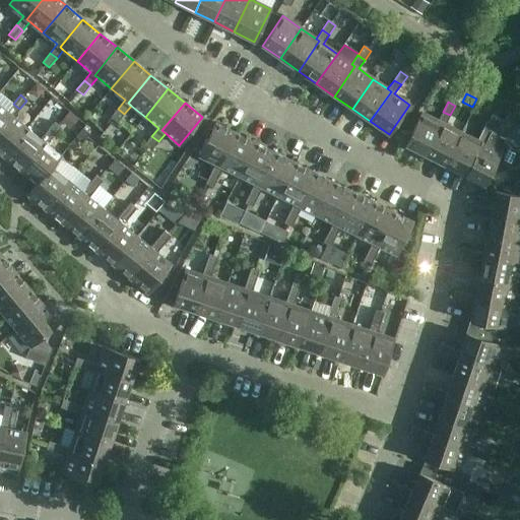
[(13,104),(6,112),(9,115),(0,125),(0,153),(4,156),(26,128),(13,117),(19,109),(13,104)]
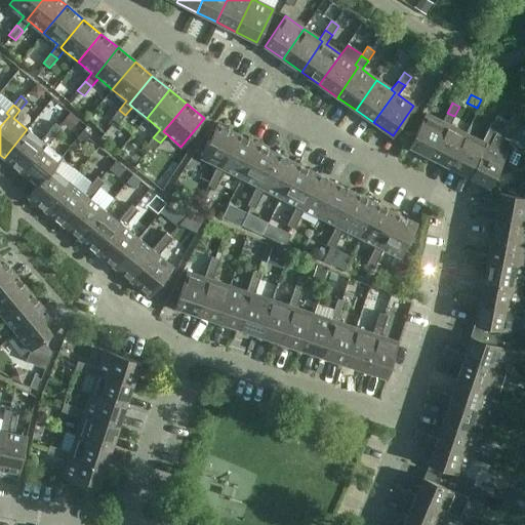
[(0,126),(9,116),(6,113),(0,107),(0,126)]
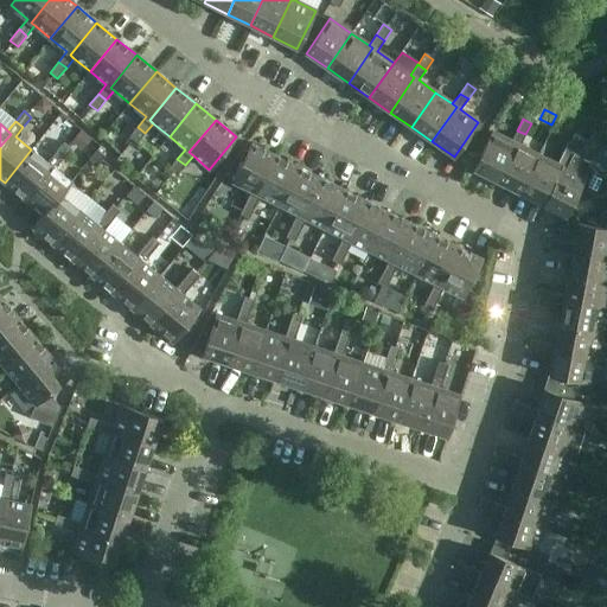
[(138,127),(129,136),(136,144),(145,133),(138,127)]
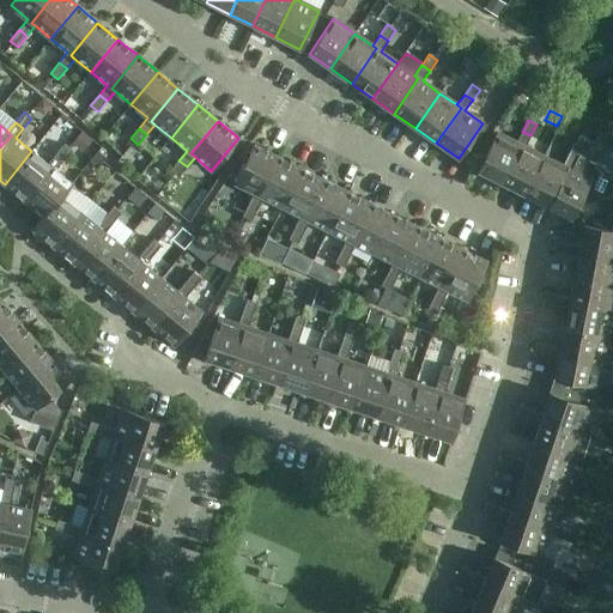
[(522,132),(516,143),(521,145),(502,183),(525,195),(544,157),(525,147),(530,135),(522,132)]
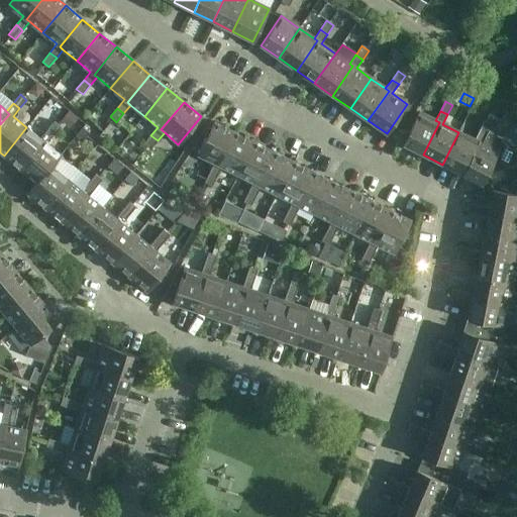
[(435,120),(419,112),(403,144),(423,154),(439,122),(435,120)]
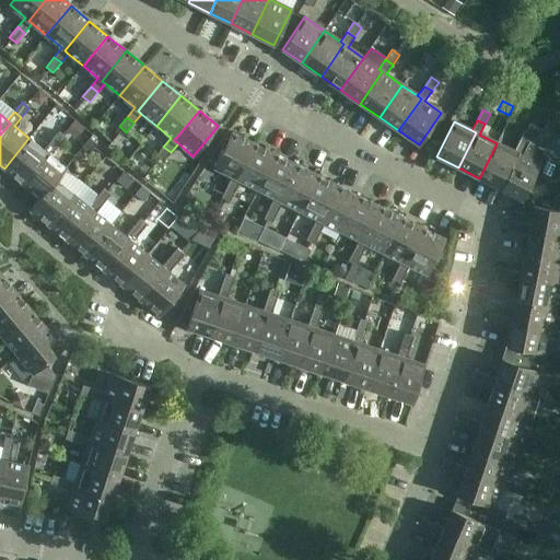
[(533,135),(536,137),(540,129),(529,124),(526,131),(524,130),(518,141),(527,146),(533,135)]
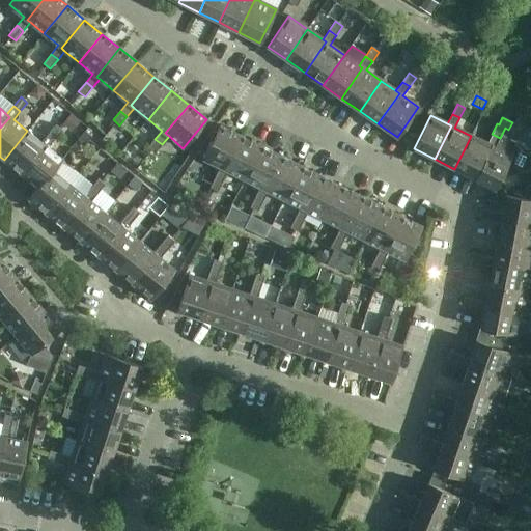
[(55,139),(62,131),(55,126),(49,134),(55,139)]
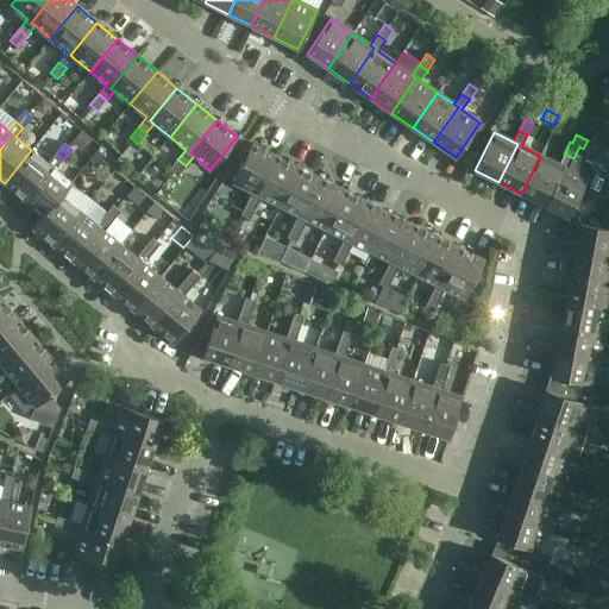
[(255,208),(261,196),(257,195),(276,156),(252,144),(233,182),(252,192),(246,203),(255,208)]
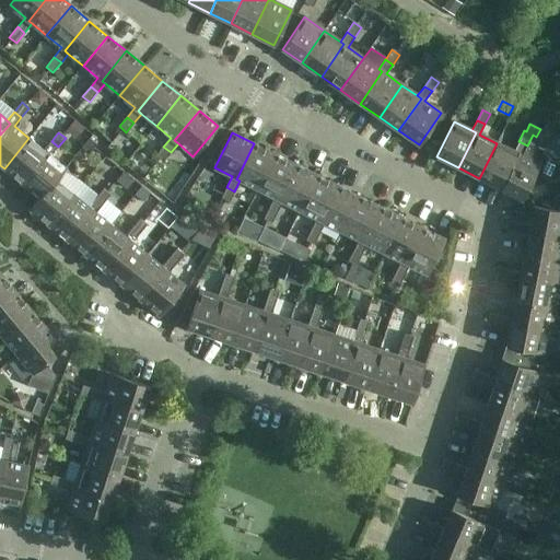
[(540,139),(536,137),(533,135),(527,146),(518,141),(513,151),(517,153),(500,188),(522,199),(528,188),(531,189),(559,177),(559,163),(555,156),(545,151),(537,147),(540,139)]
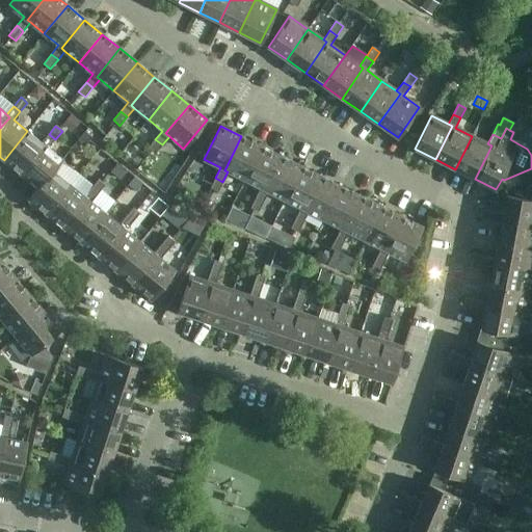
[(4,160),(21,175),(45,145),(42,142),(27,131),(4,160)]
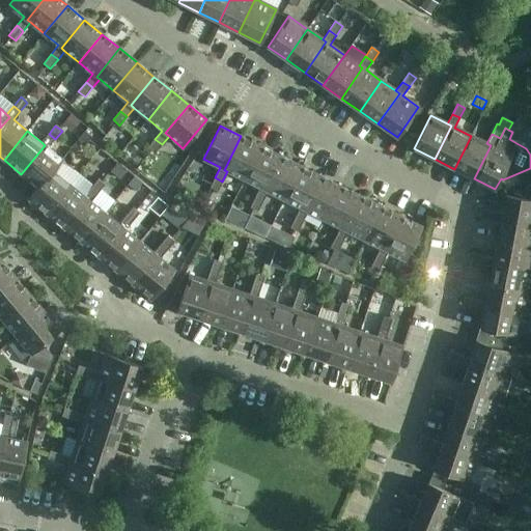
[(78,140),(84,145),(91,137),(85,131),(78,140)]
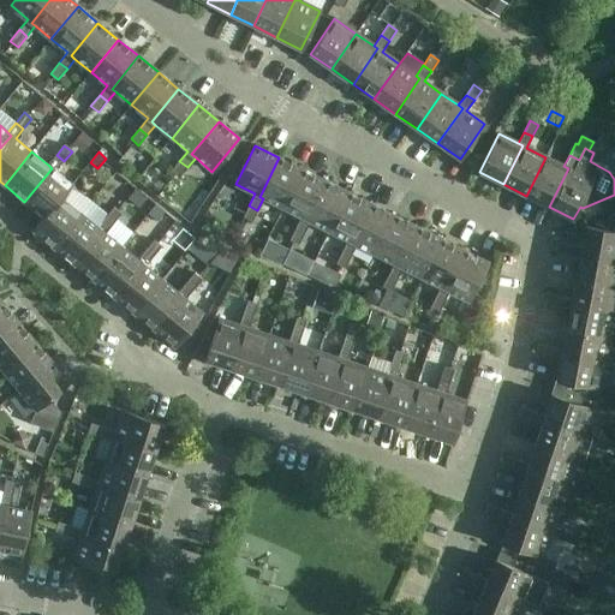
[(24,202),(43,218),(45,218),(61,197),(61,198),(72,185),(55,172),(64,161),(57,155),(48,165),(52,168),(24,202)]
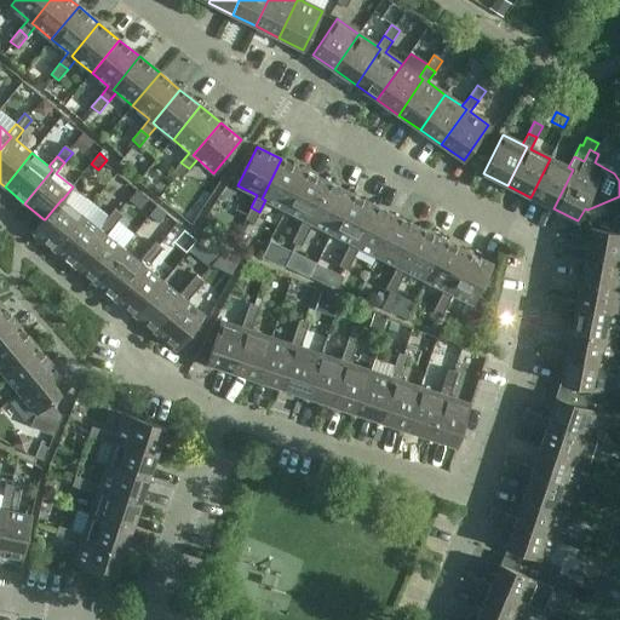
[(304,171),(281,159),(262,199),(265,200),(285,210),(304,171)]
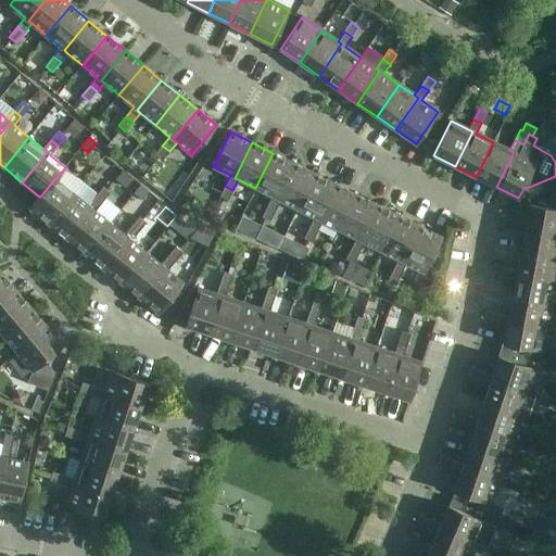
[(476,177),(496,187),(514,152),(509,150),(493,142),(476,177)]
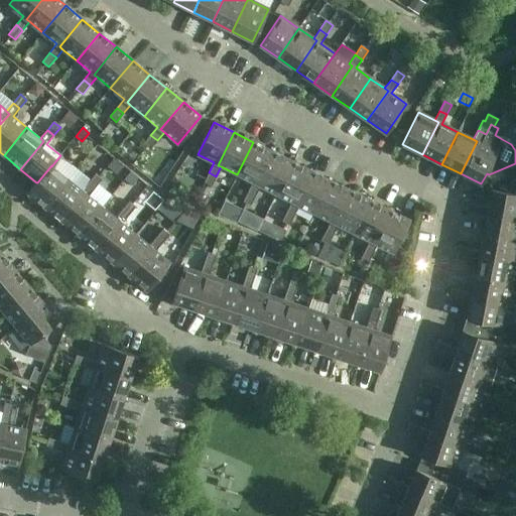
[(143,144),(150,149),(157,140),(150,135),(143,144)]
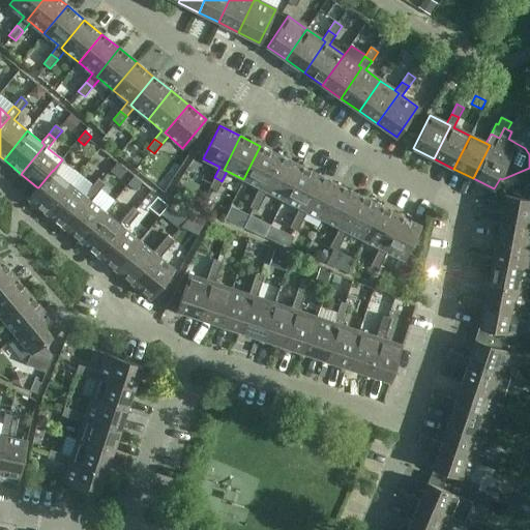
[(281,156),(260,146),(243,179),(259,187),(254,197),(262,201),(267,192),(263,189),(281,156)]
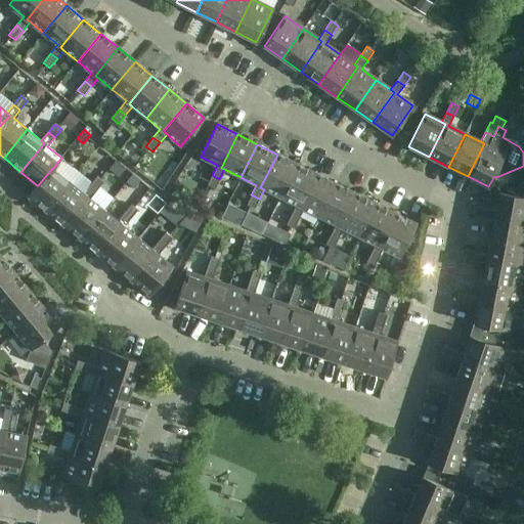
[(297,164),(277,155),(260,187),(264,189),(280,198),(297,164)]
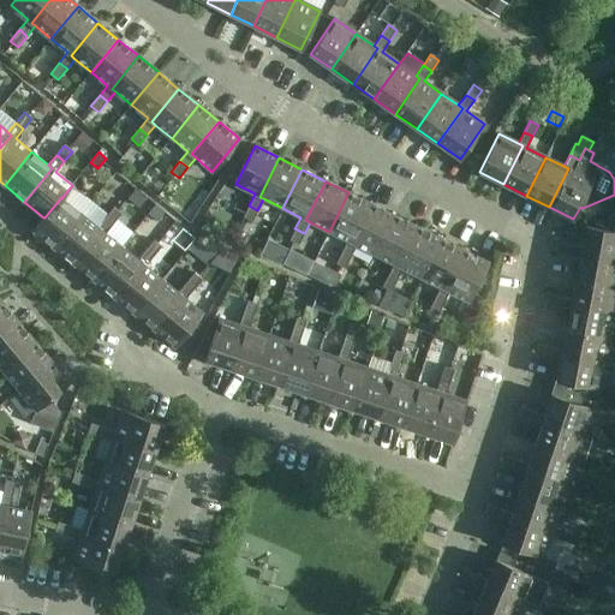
[(127,198),(139,208),(147,199),(135,190),(127,198)]
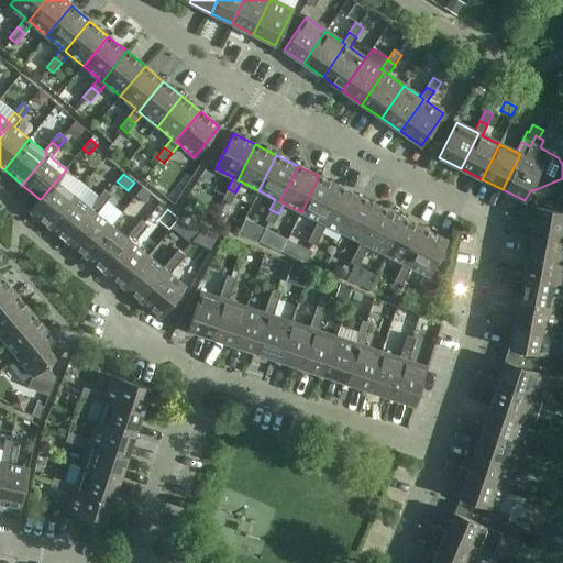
[(340,187),(319,176),(301,212),(318,220),(312,231),(321,234),(327,224),(322,222),(340,187)]
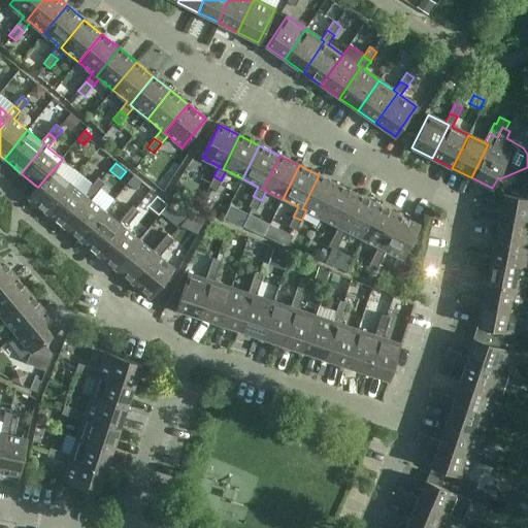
[(70,184),(53,170),(53,169),(38,187),(37,187),(28,198),(46,212),(70,184)]
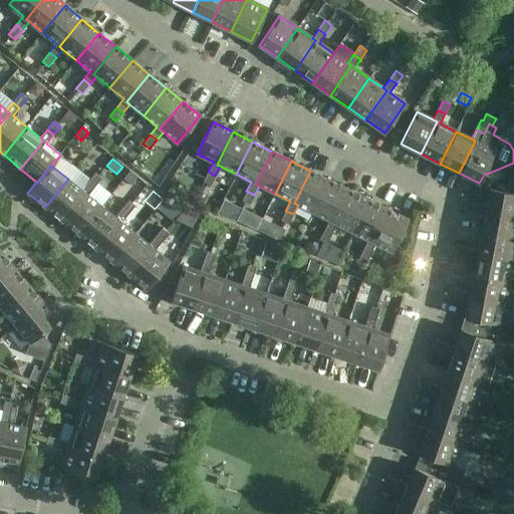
[(329,181),(310,171),(294,203),(298,205),(313,213),(329,181)]
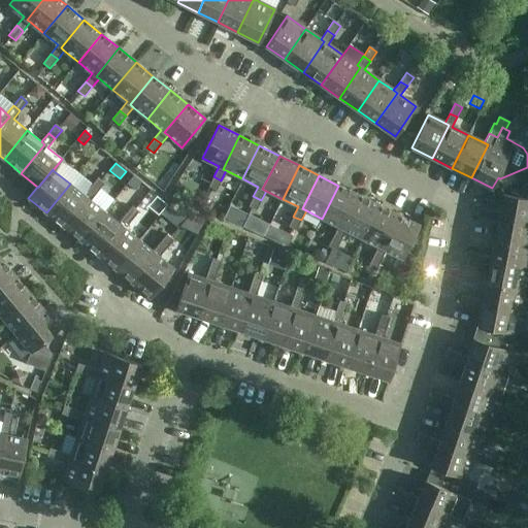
[(217,191),(221,180),(213,176),(208,187),(217,191)]
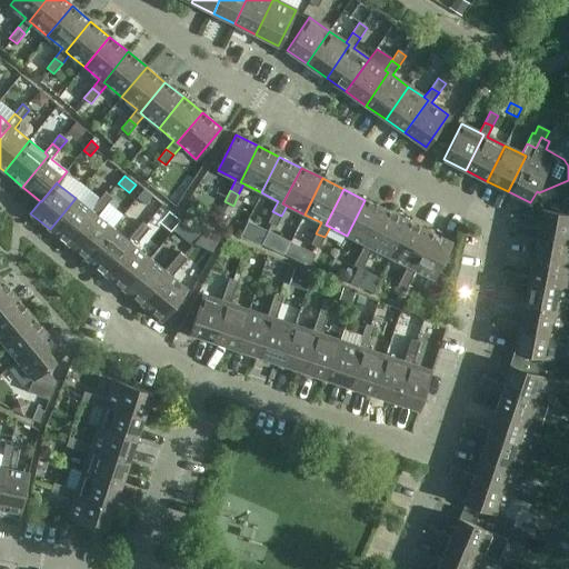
[(105,207),(112,198),(105,192),(98,201),(105,207)]
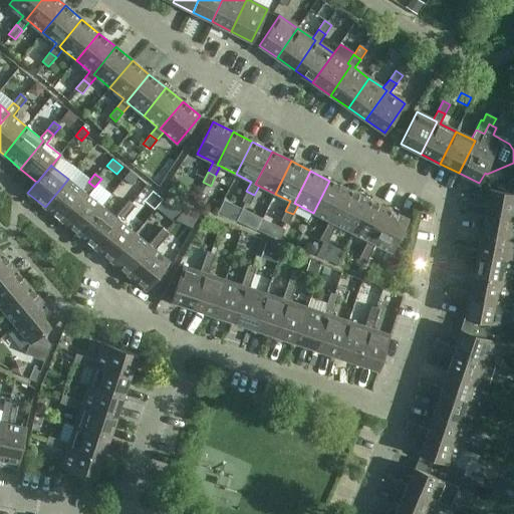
[(45,207),(61,221),(84,193),(81,190),(68,179),(45,207)]
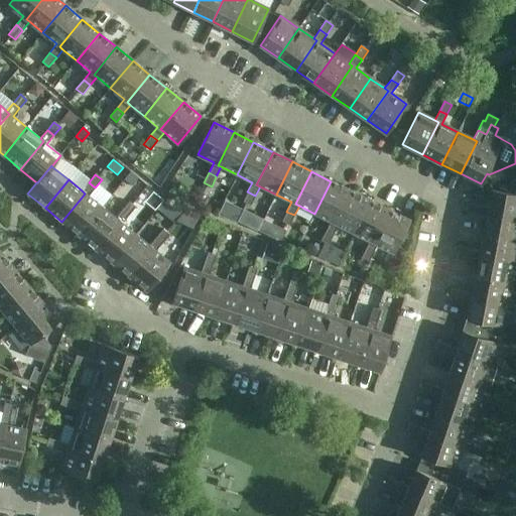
[(478,206),(476,214),(487,216),(488,212),(515,217),(515,179),(511,181),(509,192),(492,189),(488,208),(478,206)]
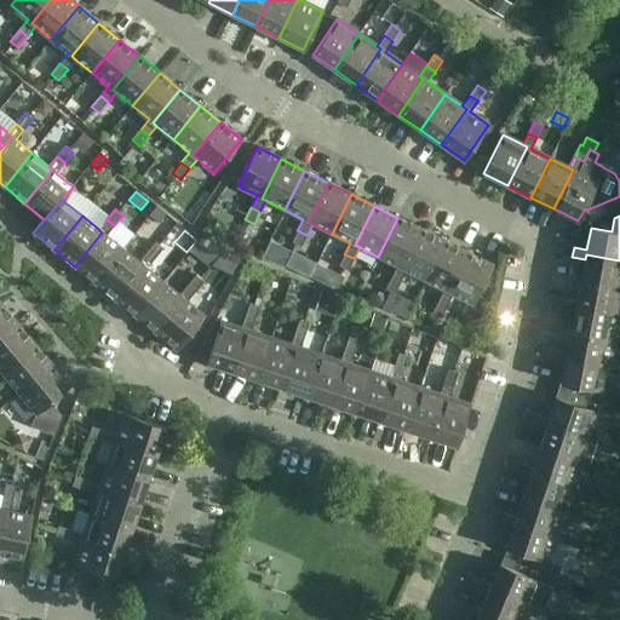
[(422,229),(397,218),(378,257),(397,267),(391,277),(400,282),(406,270),(402,269),(422,229)]
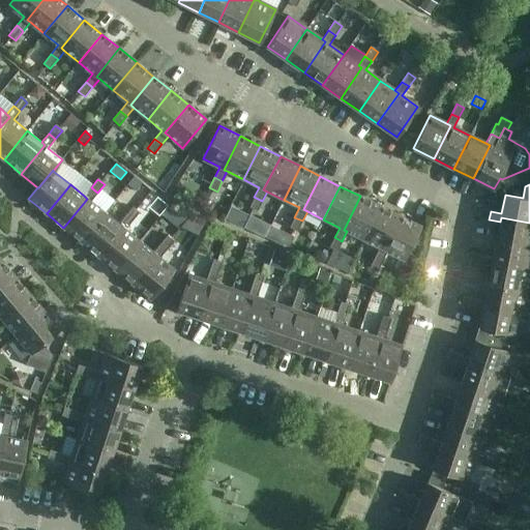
[(91,187),(84,196),(87,199),(63,228),(81,242),(105,212),(91,201),(97,193),(91,187)]
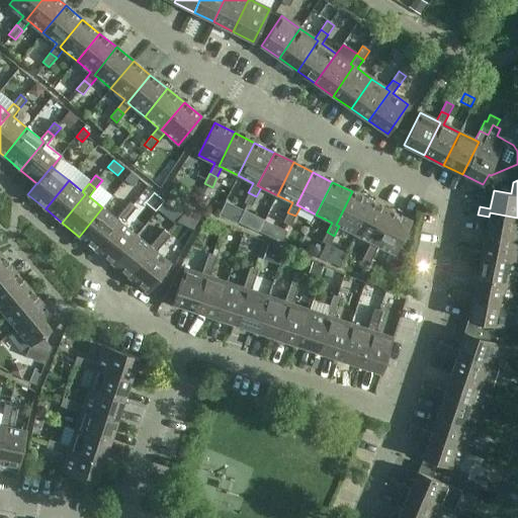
[(371,201),(352,191),(336,225),(339,226),(355,234),(371,201)]
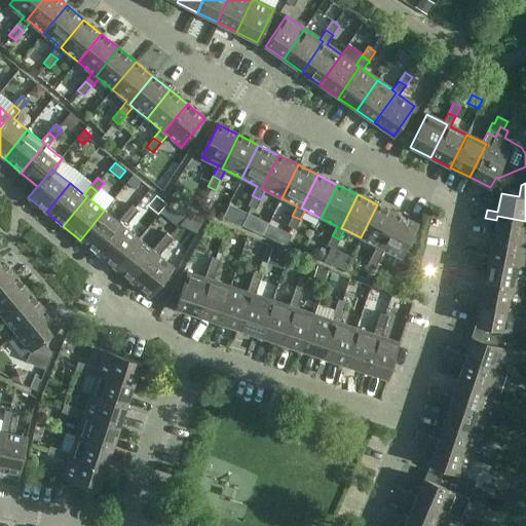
[(248,205),(255,210),(260,199),(252,195),(248,205)]
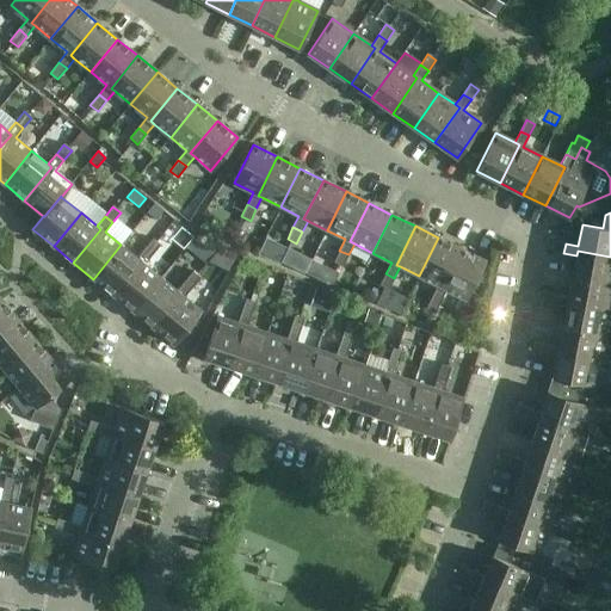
[(461,250),(438,238),(419,276),(437,285),(431,296),(440,301),(446,290),(442,288),(461,250)]
